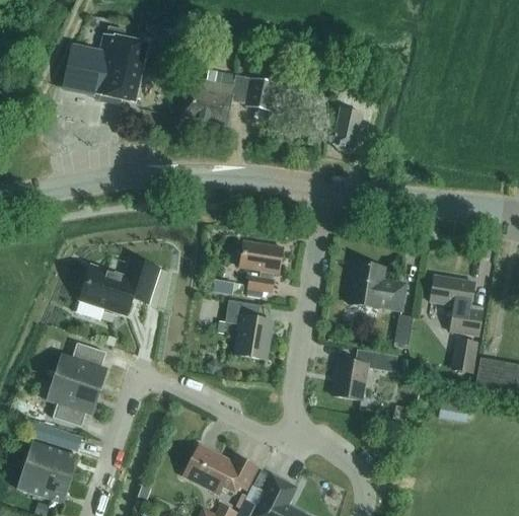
[(106,25),(105,33),(103,33),(99,52),(71,46),(63,86),(134,101),(147,43),(124,38),(126,29),(106,25)]
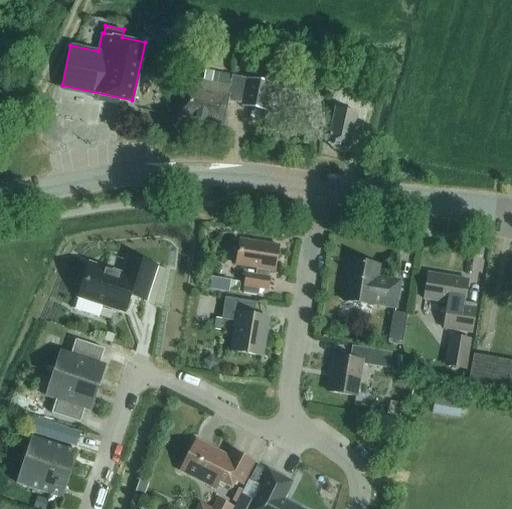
[(165,79),(170,58),(174,38),(158,34),(153,54),(148,76),(165,79)]
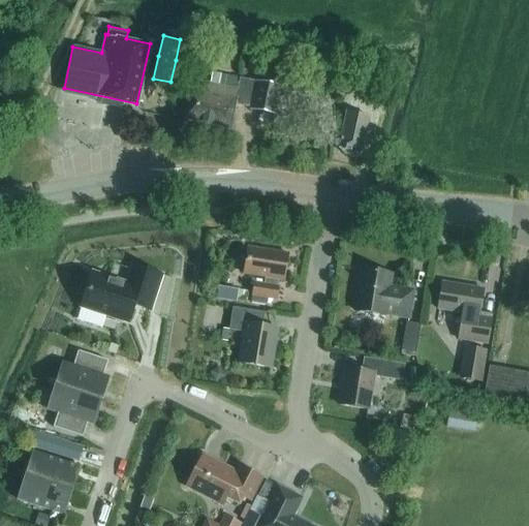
[(251,105),(251,104),(260,106),(259,110),(276,113),(282,85),(240,75),(221,72),(213,71),(210,83),(192,79),(184,118),(203,121),(203,123),(212,124),(212,123),(229,127),(235,102),(251,105)]
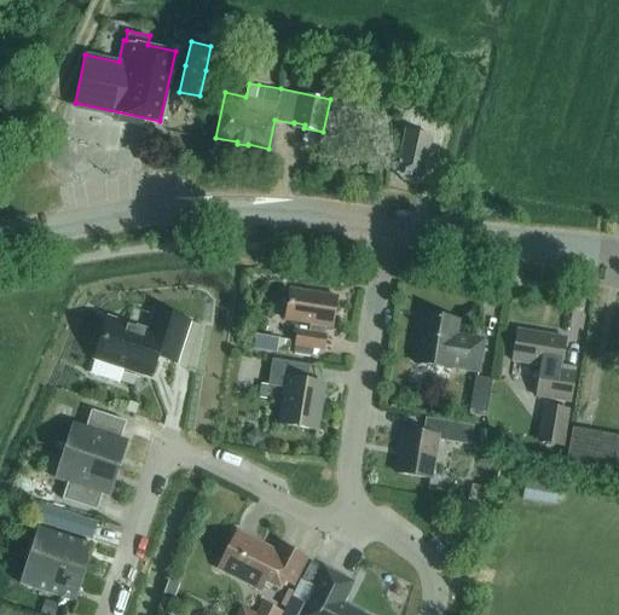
[(395,172),(403,174),(401,178),(410,179),(411,175),(423,179),(433,134),(421,132),(426,112),(409,109),(395,172)]
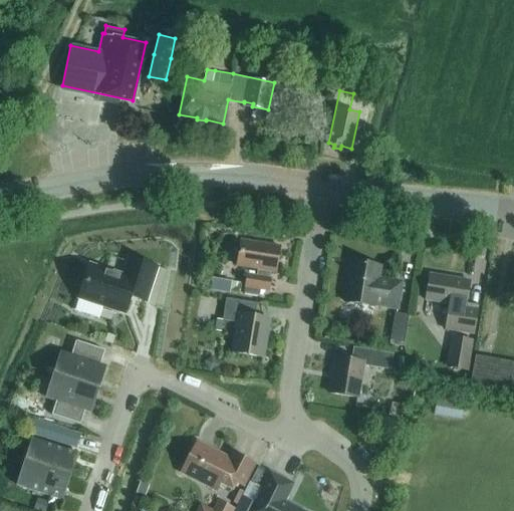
[(271,269),(276,270),(280,245),(241,239),(237,264),(258,267),(257,275),(247,273),(245,285),(269,289),(271,277),(269,277),(271,269)]
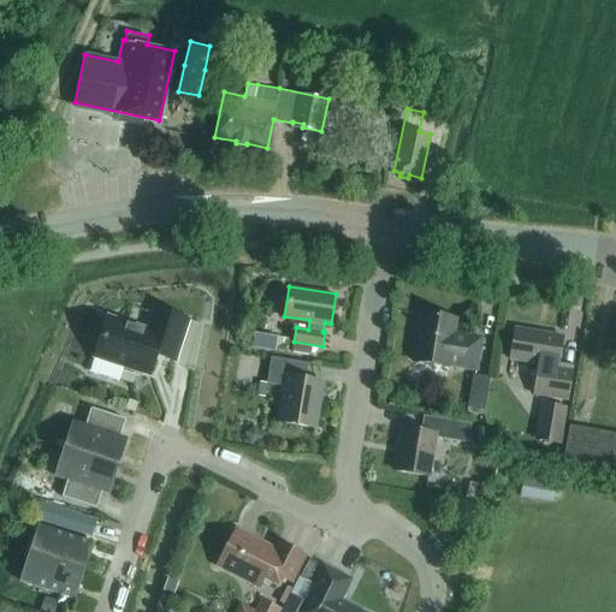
[(157,352),(175,358),(188,318),(155,307),(147,330),(107,316),(95,354),(150,370),(157,352)]
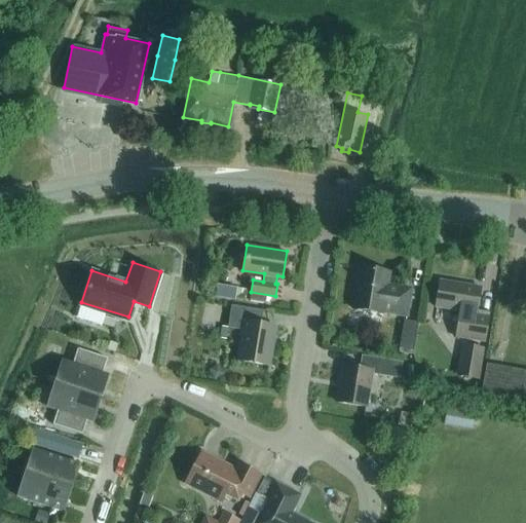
[(407,314),(411,287),(387,284),(389,270),(360,265),(353,307),(382,312),(382,310),(407,314)]
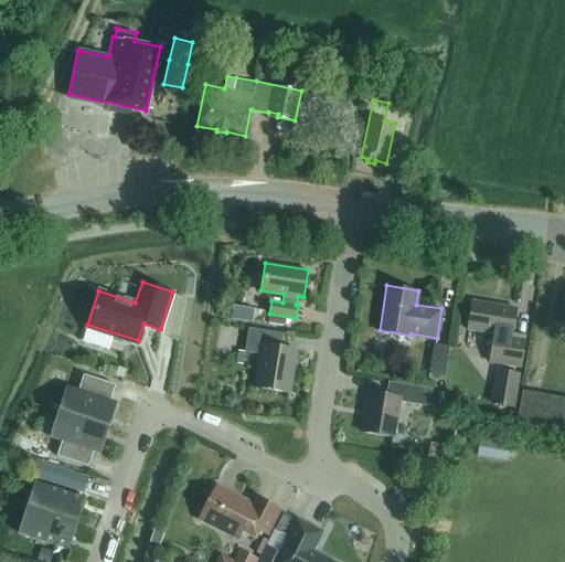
[(466,342),(492,346),(489,360),(521,366),(525,333),(512,331),(515,307),(472,300),(468,328),(466,342)]
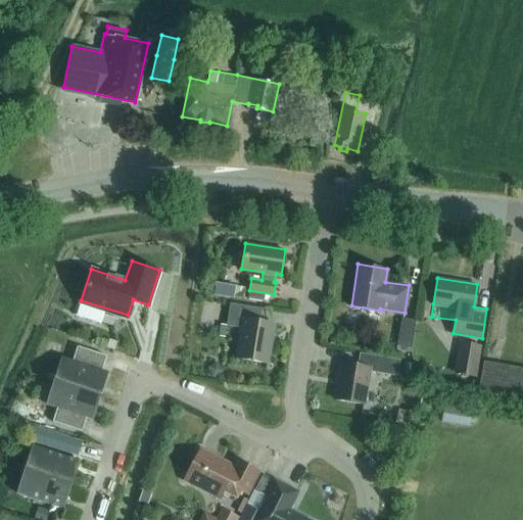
[(244,295),(245,286),(236,285),(234,294),(244,295)]
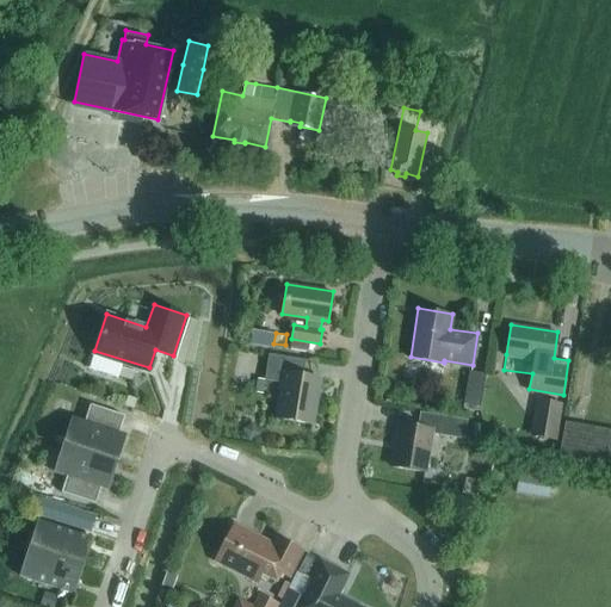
[(312,422),(315,398),(319,377),(303,375),(306,358),(269,352),(265,378),(283,382),(281,398),(277,416),(312,422)]
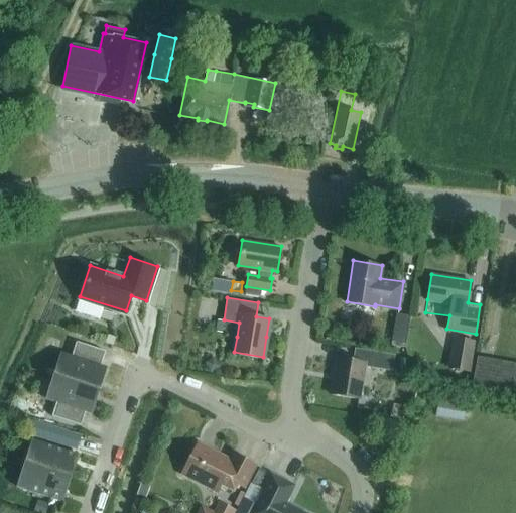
[(62,324),(111,338),(116,322),(68,306),(62,324)]
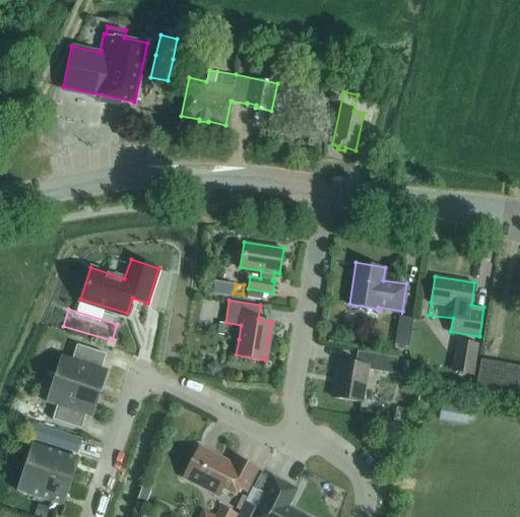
[(103,311),(101,317),(113,321),(115,315),(103,311)]
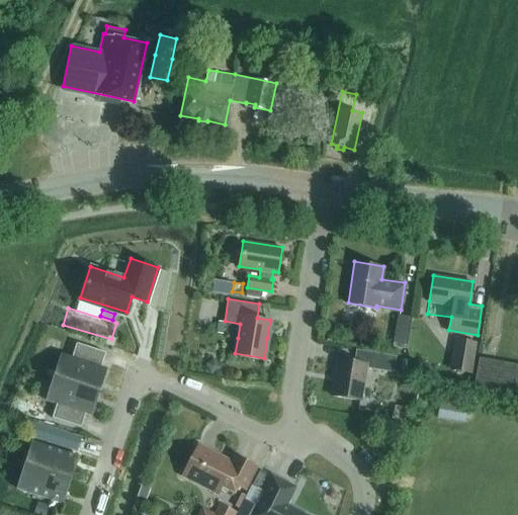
[(394,338),(393,345),(407,347),(408,338),(412,316),(398,314),(394,338)]
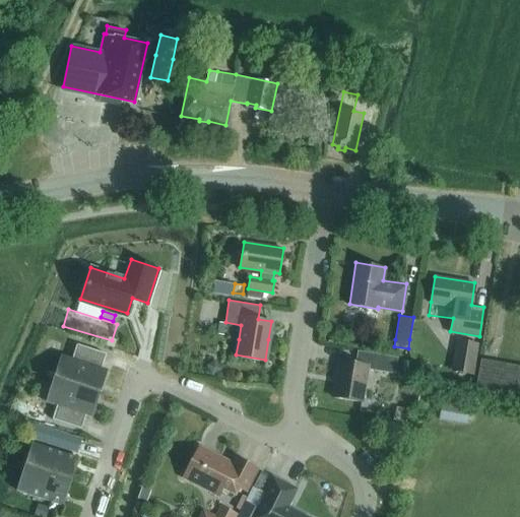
[(473,374),(478,342),(458,338),(452,370),(473,374)]
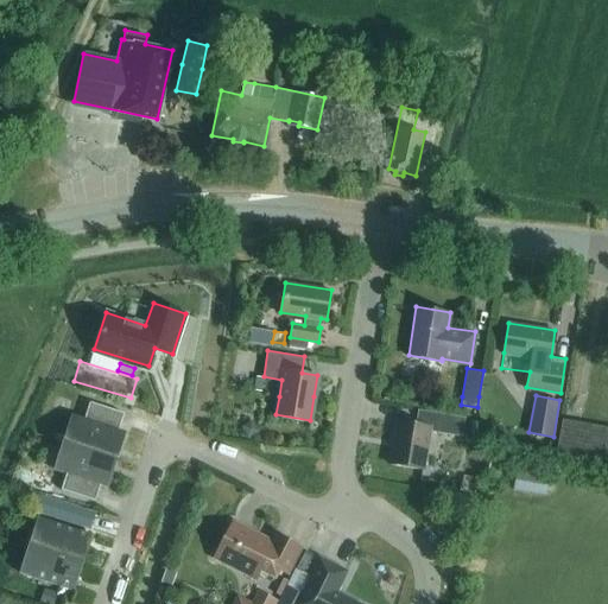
[(64,440),(115,457),(125,430),(119,428),(125,412),(90,401),(84,417),(74,414),(64,440)]
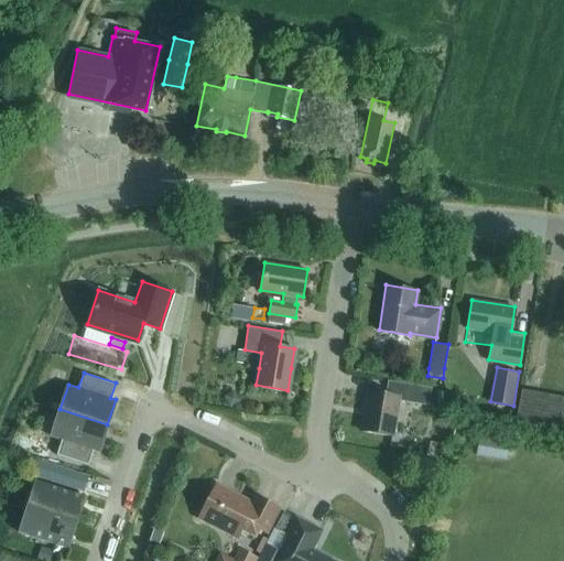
[(386,394),(368,390),(362,430),(392,434),(398,399),(429,403),(432,386),(388,379),(386,394)]
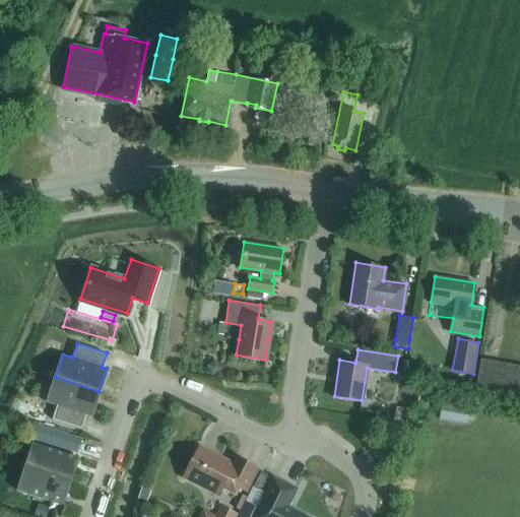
[(216,358),(206,364),(211,374),(221,368),(216,358)]
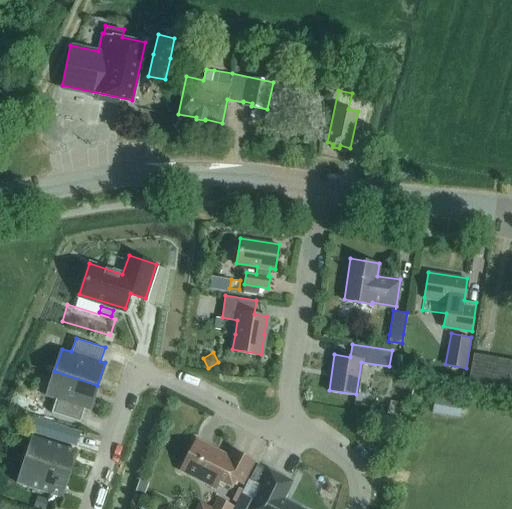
[(54,372),(47,395),(56,398),(51,411),(80,421),(85,407),(90,409),(97,386),(54,372)]
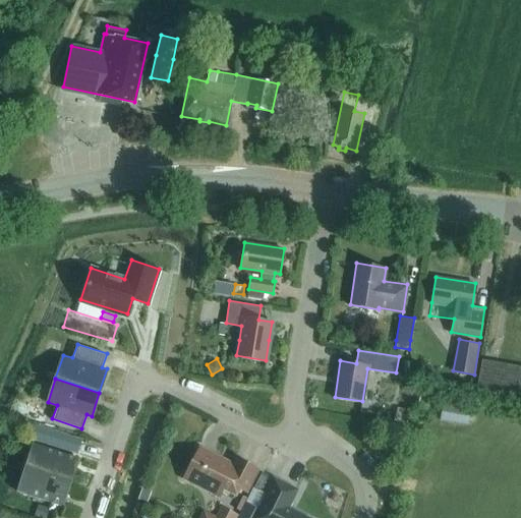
[(440,418),(468,423),(471,408),(442,403),(440,418)]
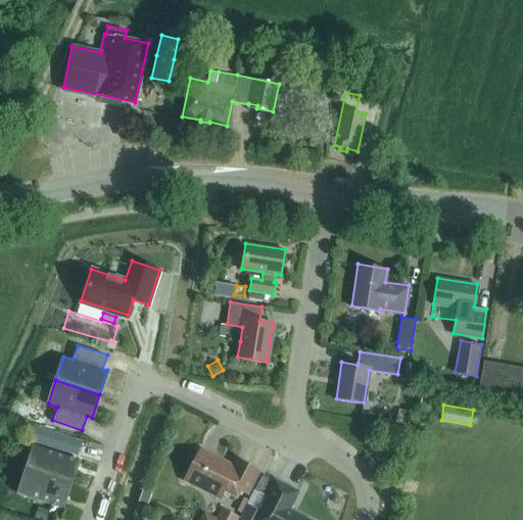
[(31,406),(27,418),(41,422),(45,411),(31,406)]
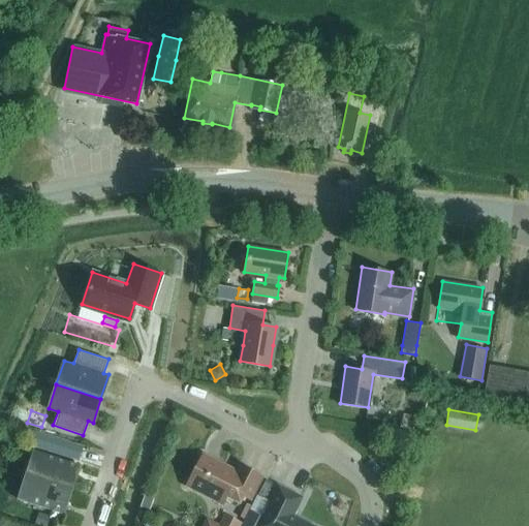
[(30,443),(76,459),(82,444),(34,429),(30,443)]
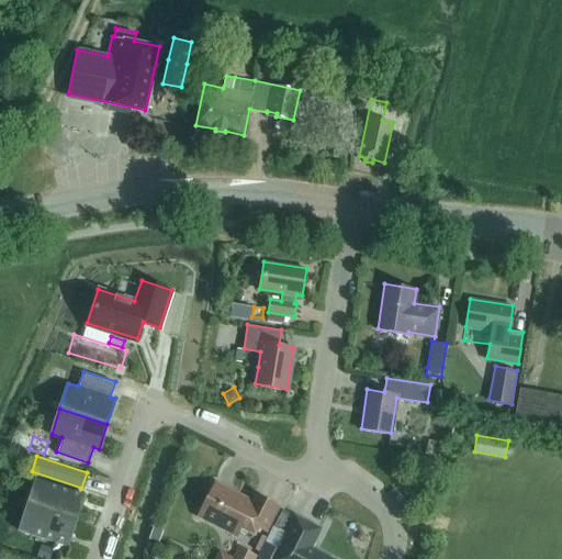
[(29,504),(76,520),(83,494),(36,479),(29,504)]
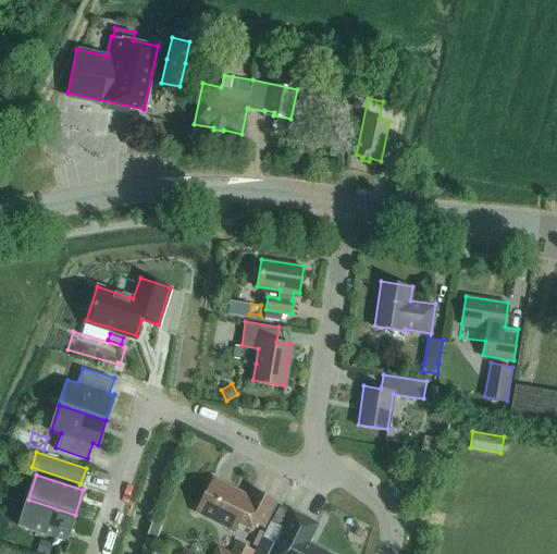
[(197,509),(235,529),(243,514),(262,525),(274,501),(254,490),(249,497),(213,479),(197,509)]
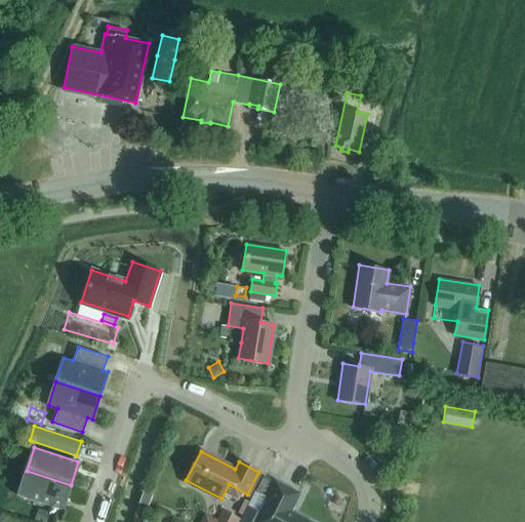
[(71,485),(27,471),(18,494),(63,509),(71,485)]
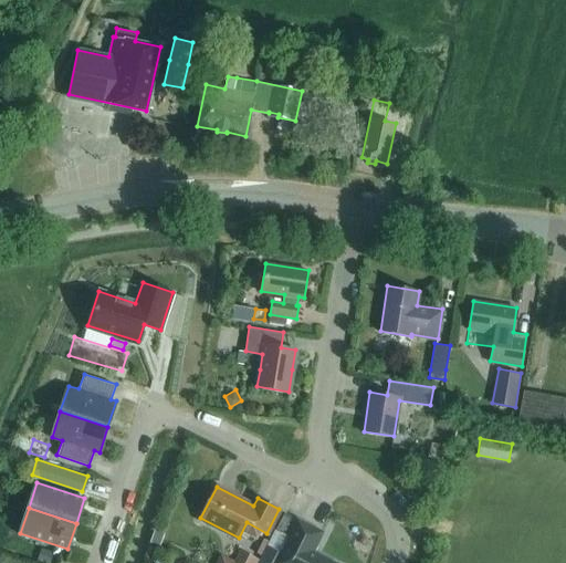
[(324,531),(297,518),(286,539),(287,539),(281,552),(274,562),(338,562),(314,551),(324,531)]
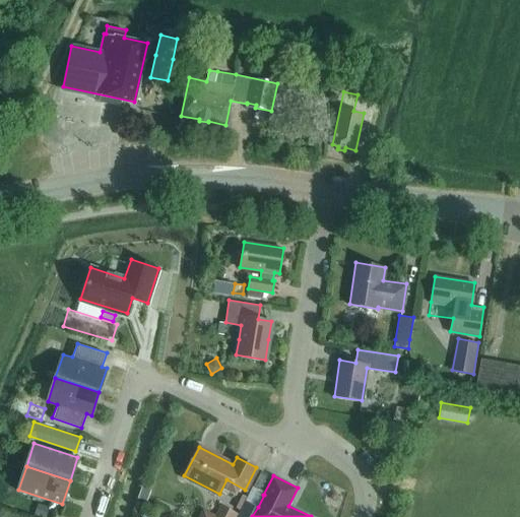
[(149,491),(141,488),(138,499),(145,501),(149,491)]
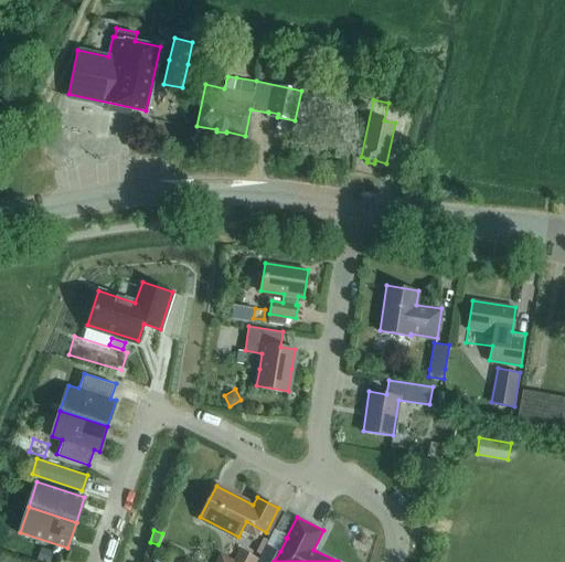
[(266,543),(256,561),(274,561),(280,551),(266,543)]
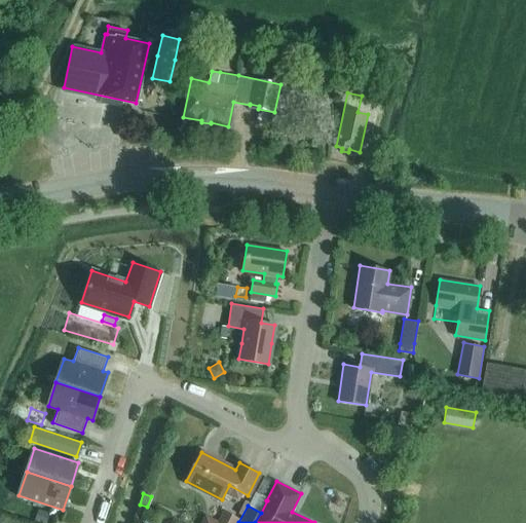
[(38,508),(34,519),(45,522),(50,512),(38,508)]
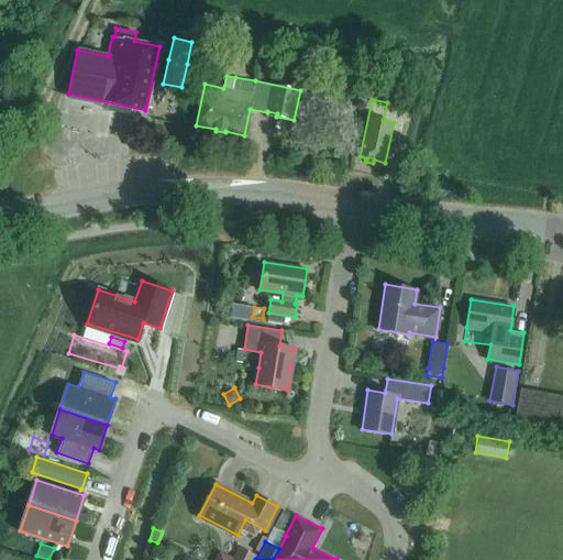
[(213,559),(254,559),(257,555),(239,546),(233,557),(219,549),(213,559)]
